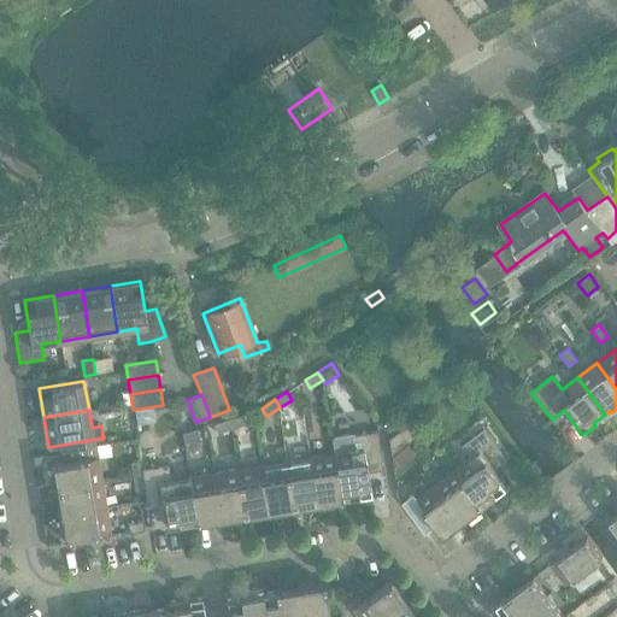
[(229,419),(231,428),(246,423),(242,415),(229,419)]
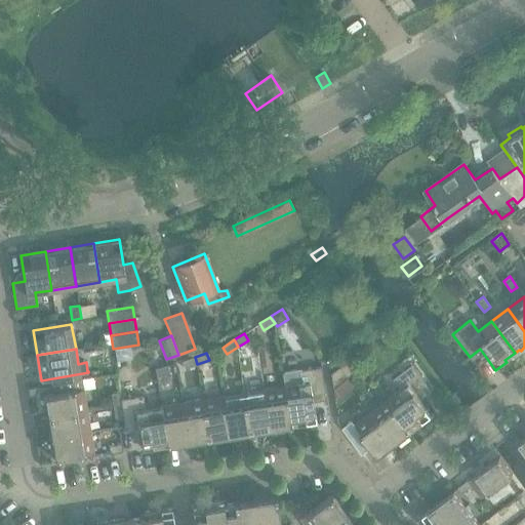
[(185,369),(197,364),(195,357),(182,361),(185,369)]
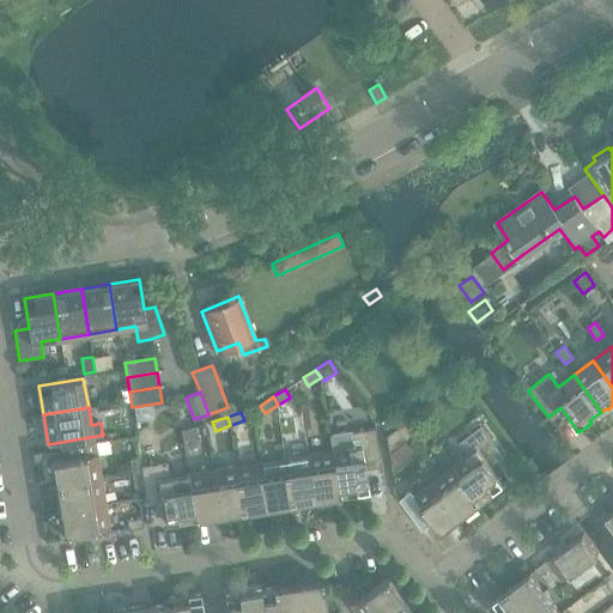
[(195,428),(194,428),(192,420),(181,424),(182,431),(181,431),(183,439),(198,436),(195,428)]
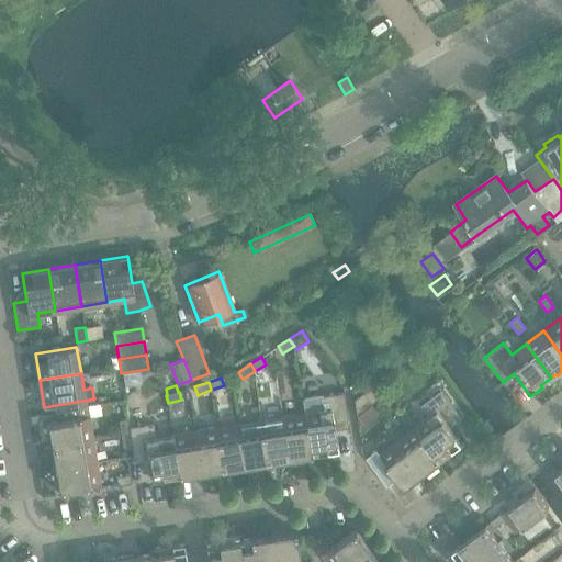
[(362,392),(371,404),(378,398),(369,388),(362,392)]
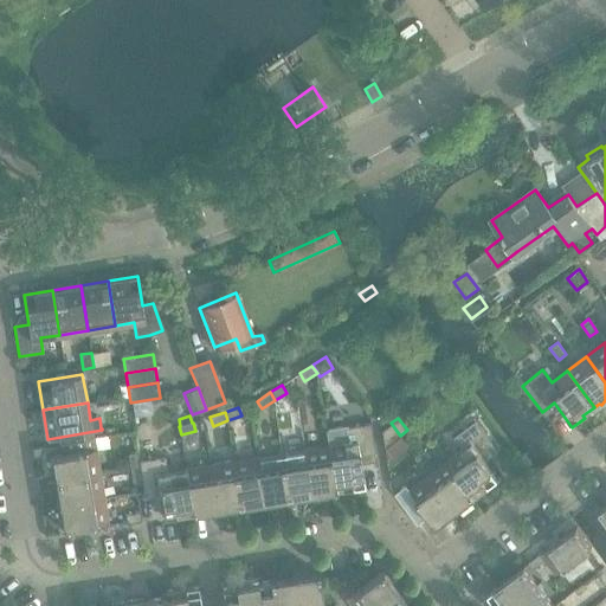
[(488,491),(502,481),(483,457),(496,447),(475,420),(453,437),(463,449),(449,459),(477,496),(487,489),(488,491)]
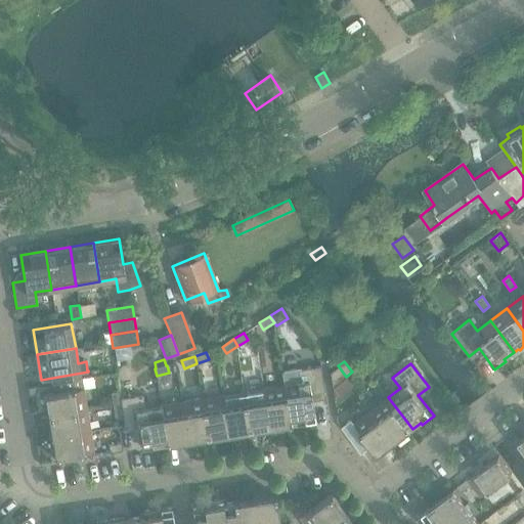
[(285,385),(292,424),(302,423),(302,425),(316,423),(312,396),(325,394),(320,365),(297,369),(282,372),(285,385)]
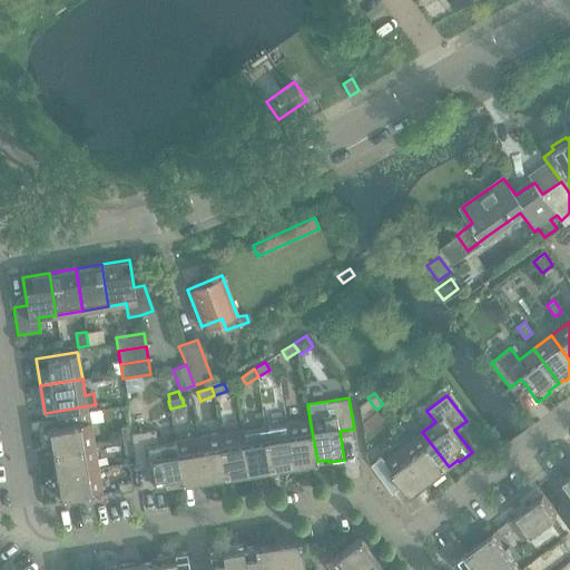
[(361,421),(376,410),(367,397),(357,405),(361,421)]
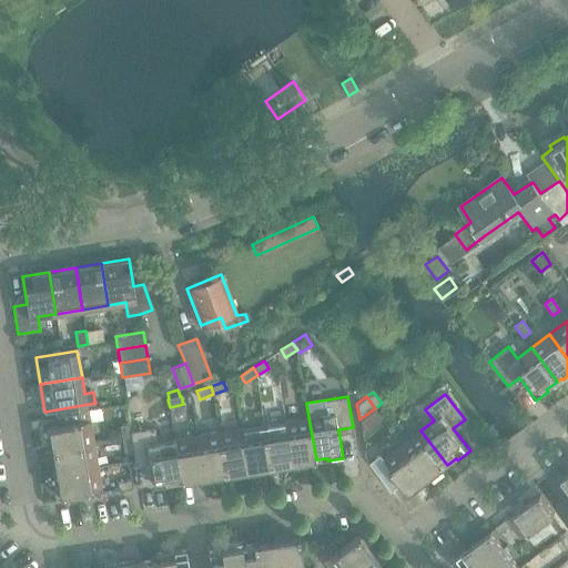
[(94,444),(91,421),(89,411),(57,415),(59,426),(46,427),(49,445),(51,445),(52,452),(94,444)]
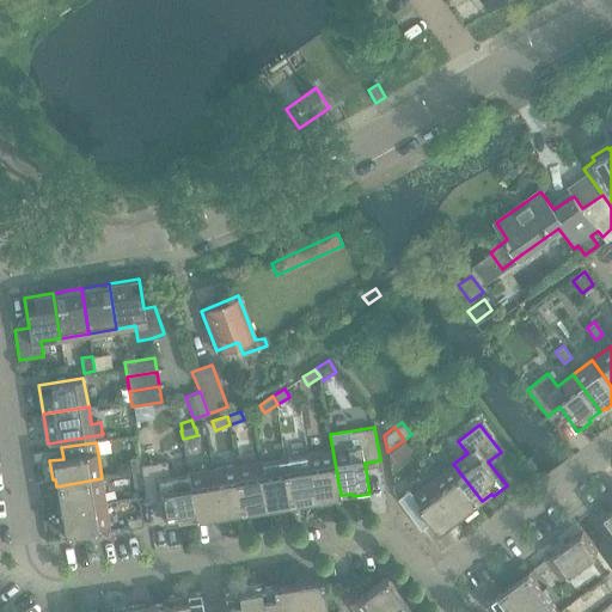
[(332,496),(341,495),(332,450),(308,453),(317,502),(334,499),(332,496)]
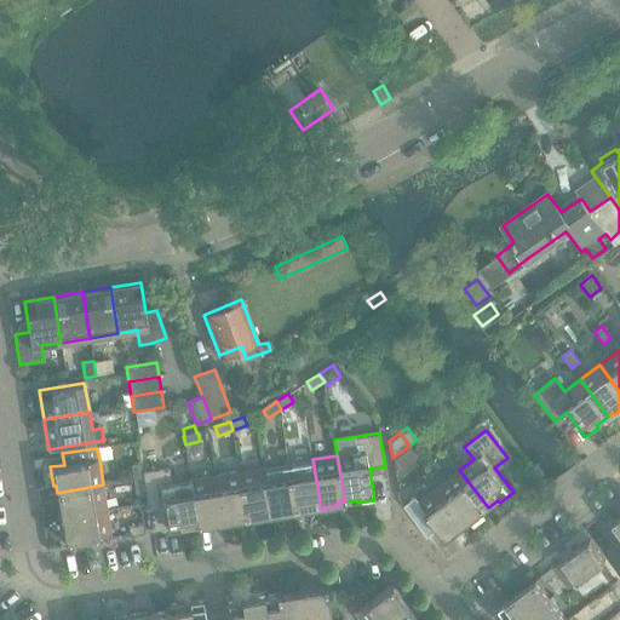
[(302,511),(321,509),(313,459),(288,463),(296,510),(302,509),(302,511)]
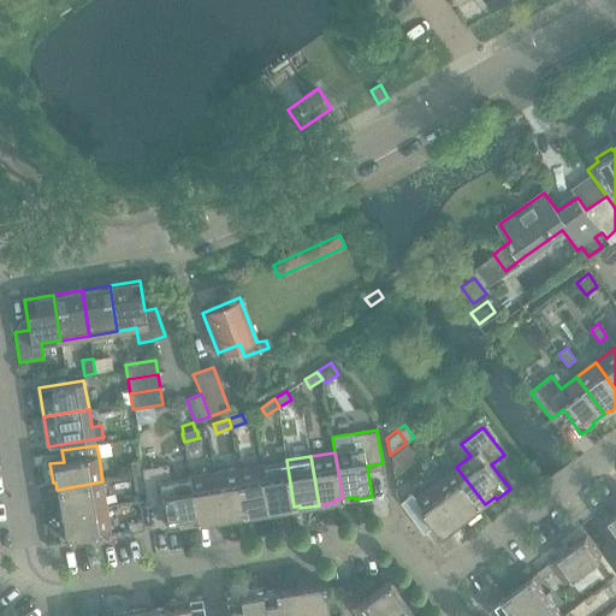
[(143,475),(142,467),(141,460),(130,461),(132,477),(143,475)]
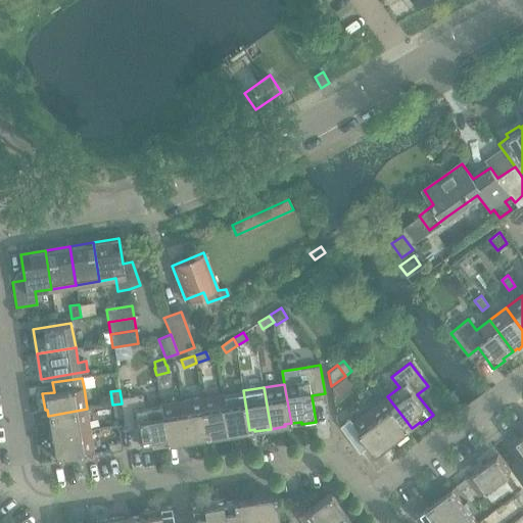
[(243,431),(249,430),(243,390),(223,393),(230,435),(244,433),(243,431)]
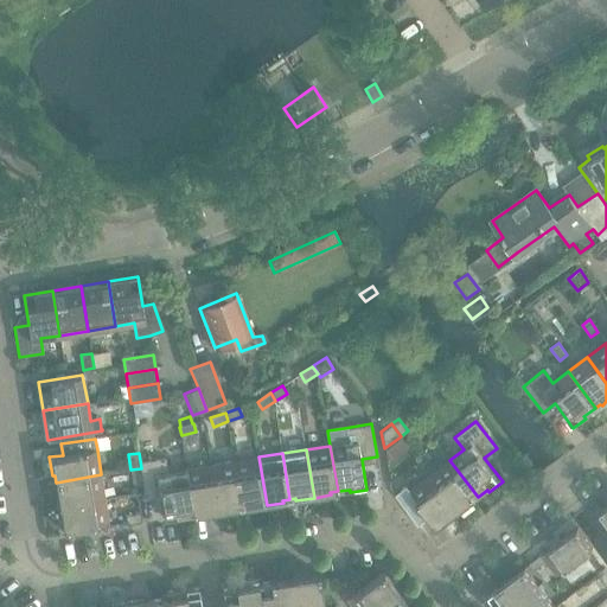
[(193,515),(186,468),(168,472),(166,457),(140,460),(141,468),(145,494),(159,492),(165,522),(180,519),(180,517),(193,515)]
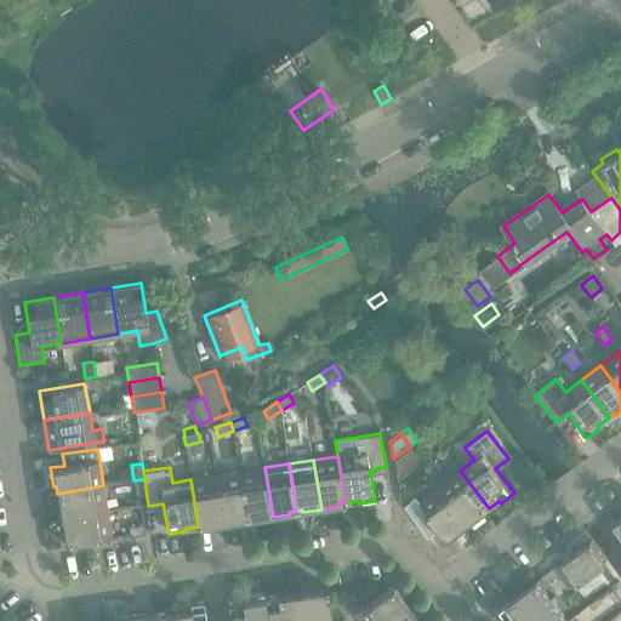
[(254,520),(273,517),(265,467),(240,472),(248,518),(252,518),(254,520)]
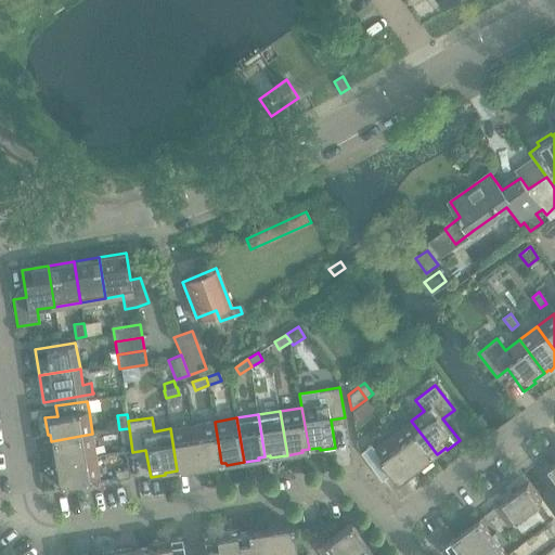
[(431,459),(437,454),(411,421),(394,434),(421,469),(433,461),(431,459)]
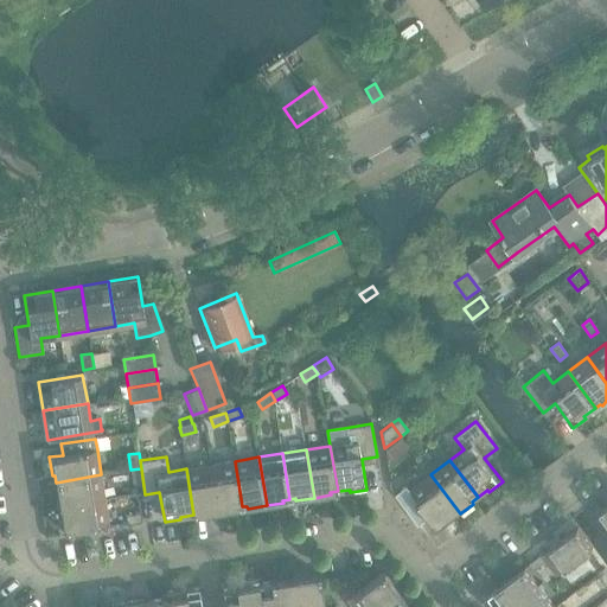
[(230,509),(242,506),(235,461),(211,465),(218,513),(231,511),(230,509)]
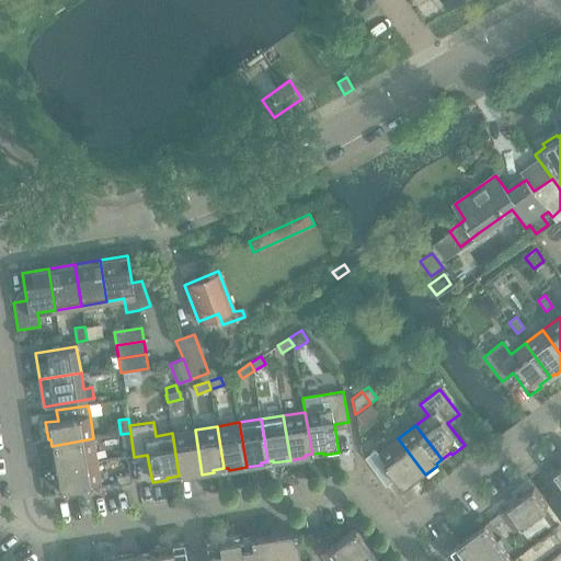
[(185,477),(202,474),(195,430),(172,433),(179,476),(184,474),(185,477)]
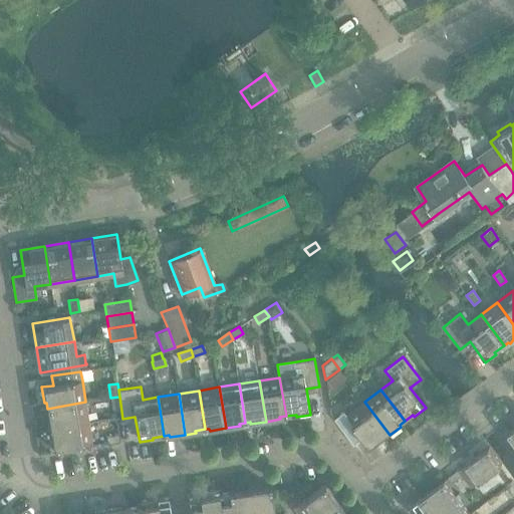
[(122,419),(119,397),(110,398),(112,411),(120,409),(122,419)]
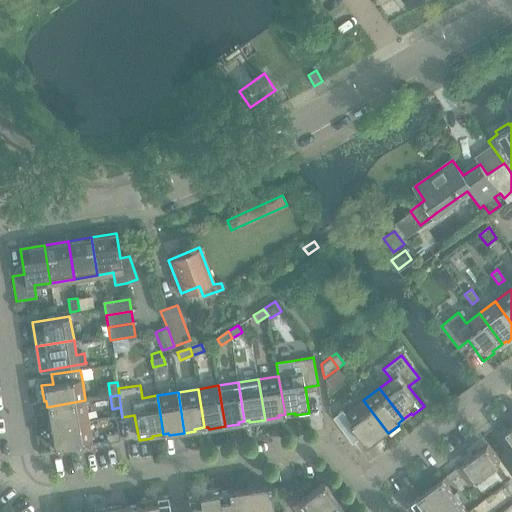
[(48,427),(89,421),(85,400),(47,407),(48,411),(46,412),(48,427)]
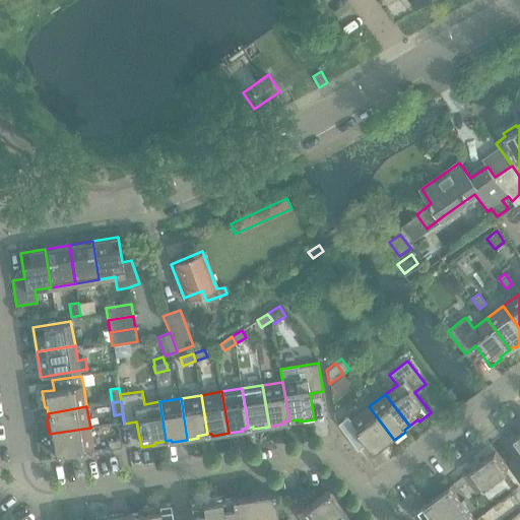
[(381,450),(394,440),(369,406),(350,419),(368,443),(375,452),(380,448),(381,450)]
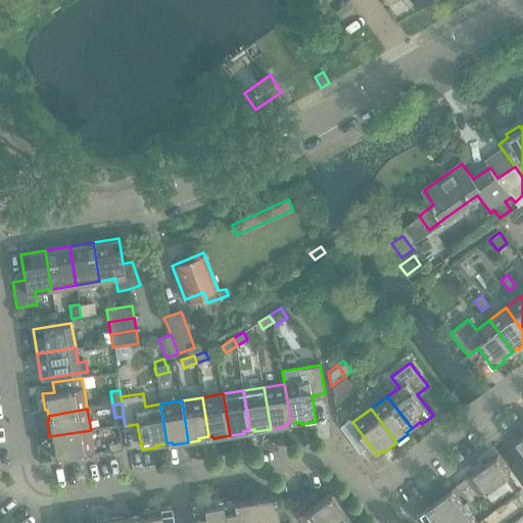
[(350,420),(341,426),(361,453),(370,445),(352,422),(350,420)]
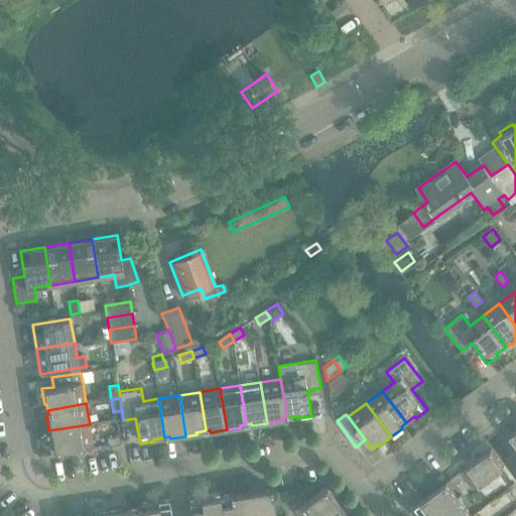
[(90,424),(48,430),(51,445),(53,444),(54,452),(93,444),(90,424)]
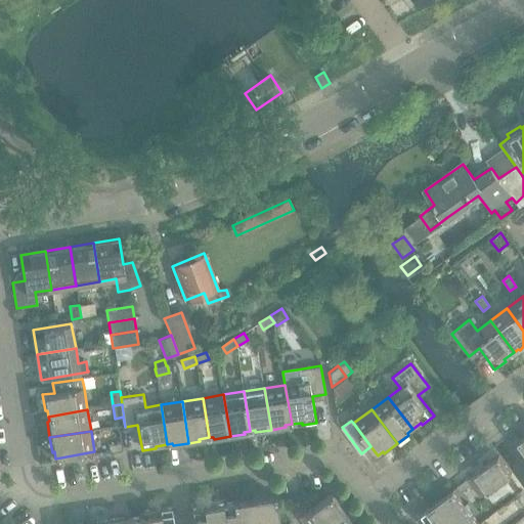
[(108,445),(110,452),(122,450),(121,443),(108,445)]
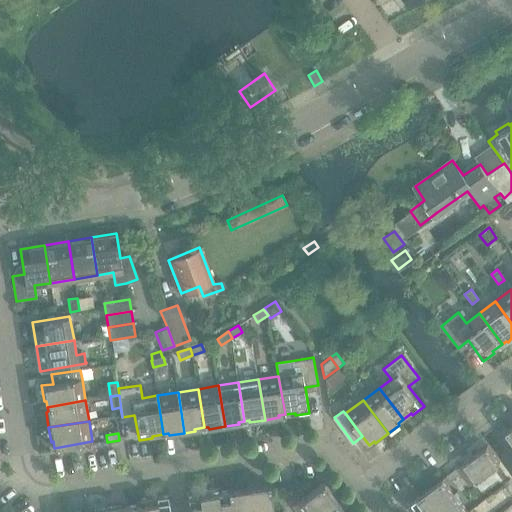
[(469,485),(499,463),(486,445),(446,476),(450,481),(460,474),(469,485)]
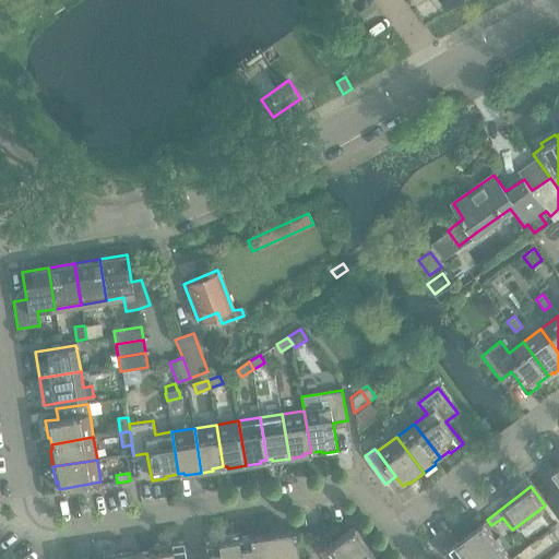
[(509,558),(482,523),(451,546),(449,544),(442,549),(449,558),(509,558)]
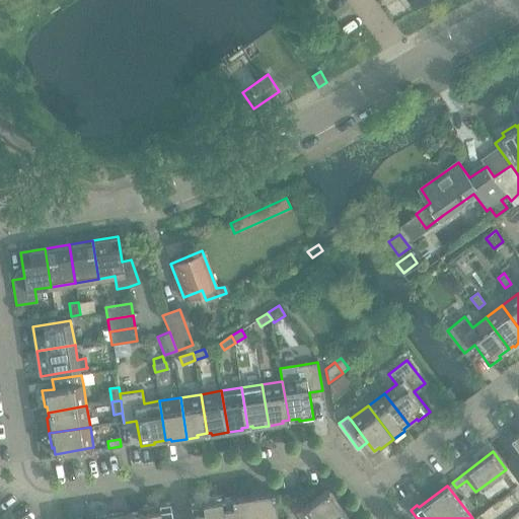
[(251,491),(255,518),(278,518),(274,490),(267,491),(266,489),(251,491)]
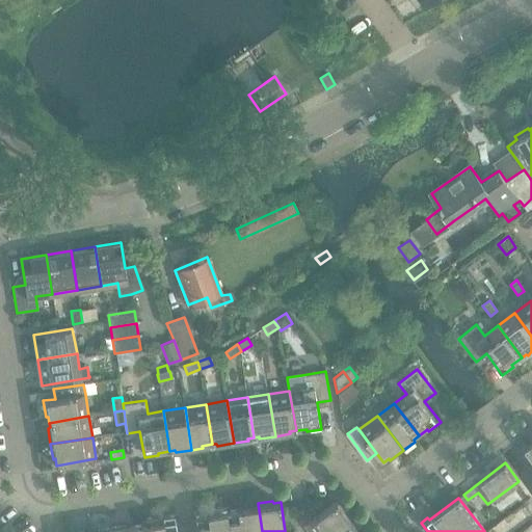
[(309,531),(330,531),(350,517),(341,505),(339,506),(335,501),(303,525),(309,531)]
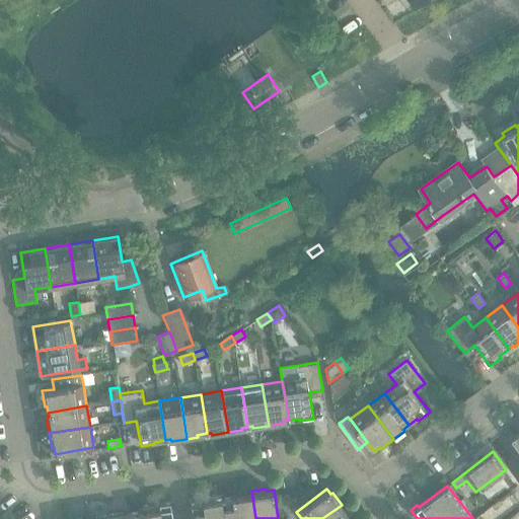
[(234,518),(255,518),(251,491),(236,494),(237,496),(231,497),(234,518)]
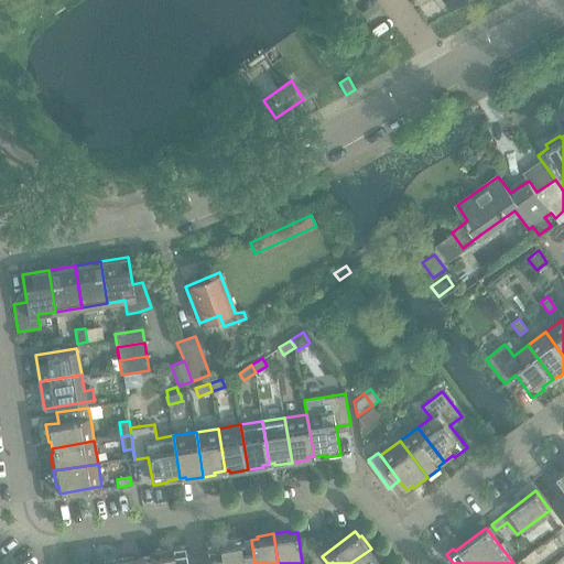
[(255,563),(251,540),(237,542),(237,537),(203,542),(204,551),(206,551),(208,563),(255,563)]
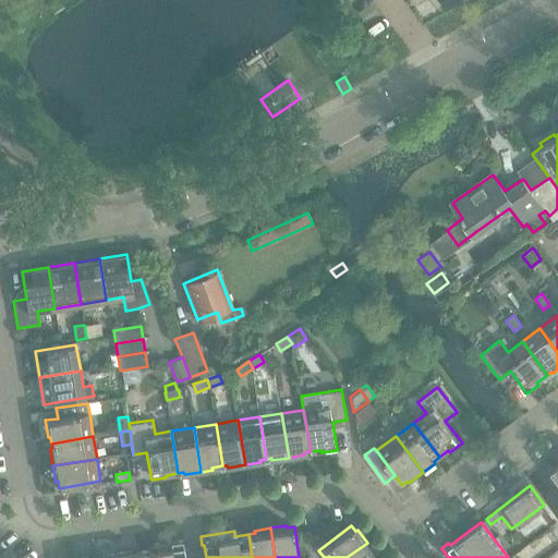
[(141,550),(142,557),(186,557),(185,547),(187,547),(185,537),(153,543),(153,549),(141,550)]
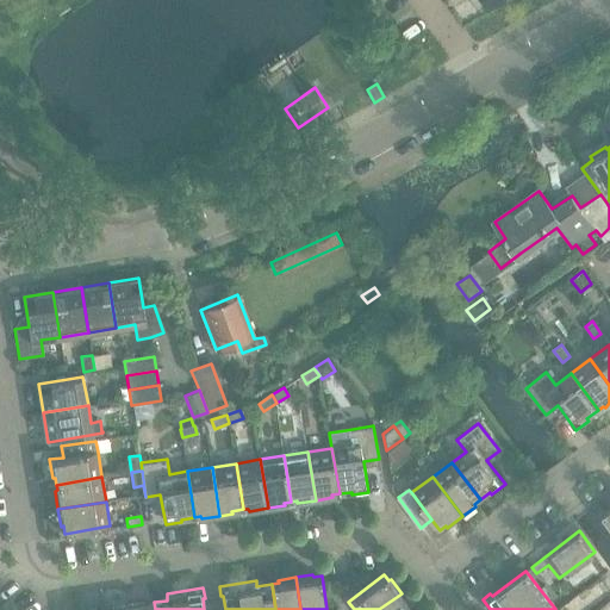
[(410,609),(409,609),(411,607),(402,593),(379,609),(410,609)]
